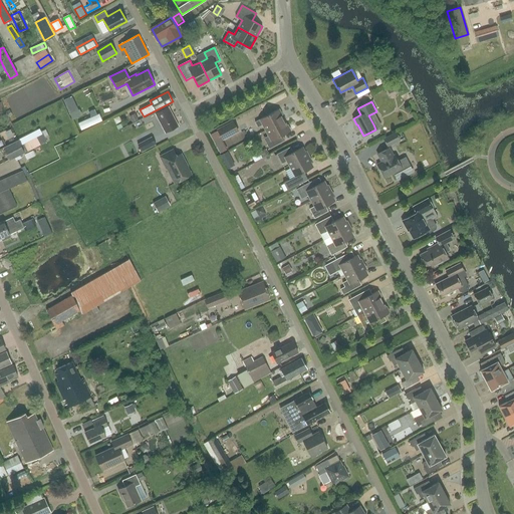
[(156,113),(162,124),(166,133),(178,125),(168,106),(156,113)]
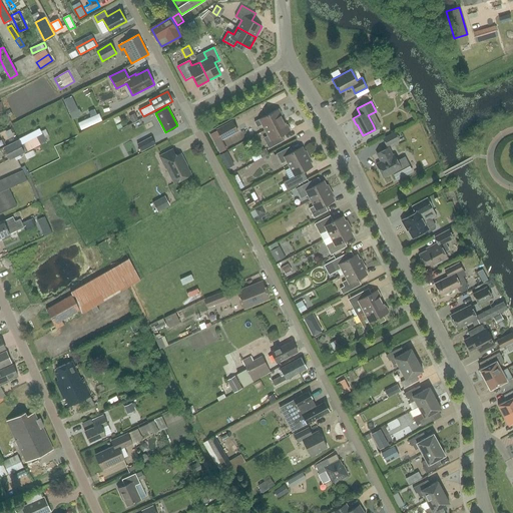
[(79,109),(69,113),(72,119),(82,115),(79,109)]
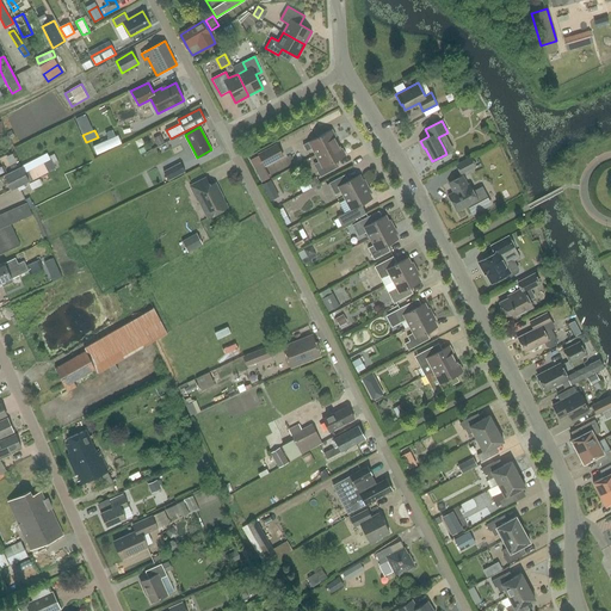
[(316,155),(338,143),(334,137),(335,136),(332,130),(303,146),(307,152),(313,148),(316,155)]
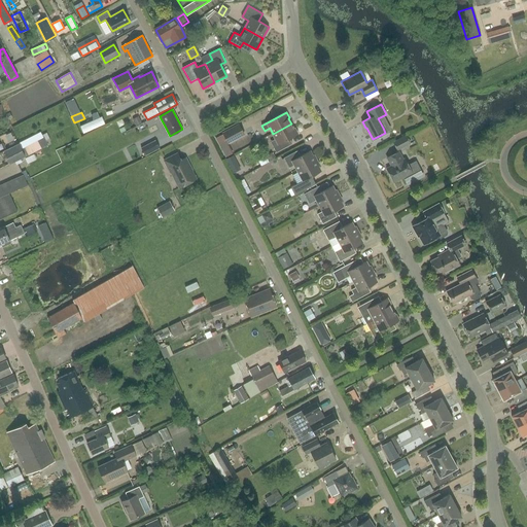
[(139,117),(133,120),(136,126),(142,124),(139,117)]
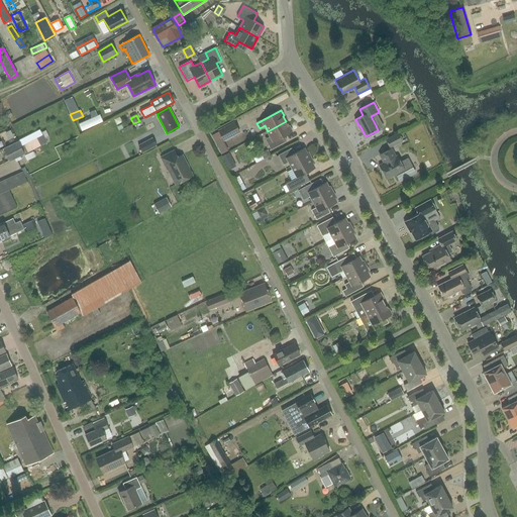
[(286,121),(268,131),(271,136),(266,139),(271,149),(285,142),(282,137),(292,131),(290,126),(288,126),(286,121)]
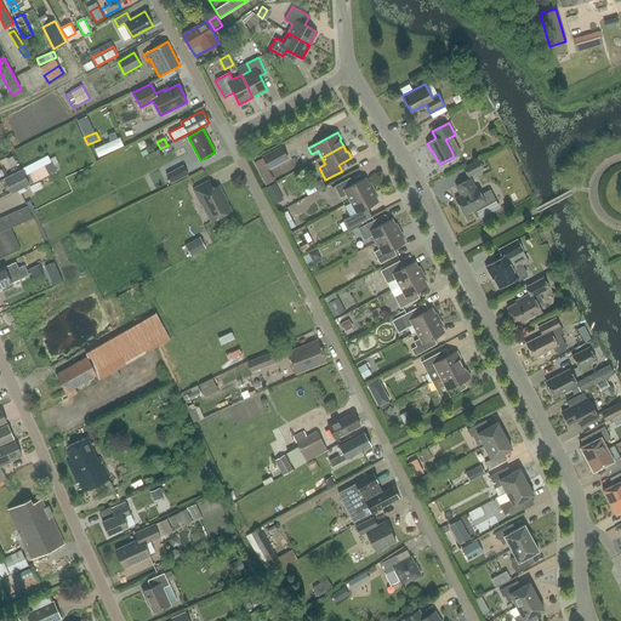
[(268,170),(289,159),(281,147),(262,158),(268,170)]
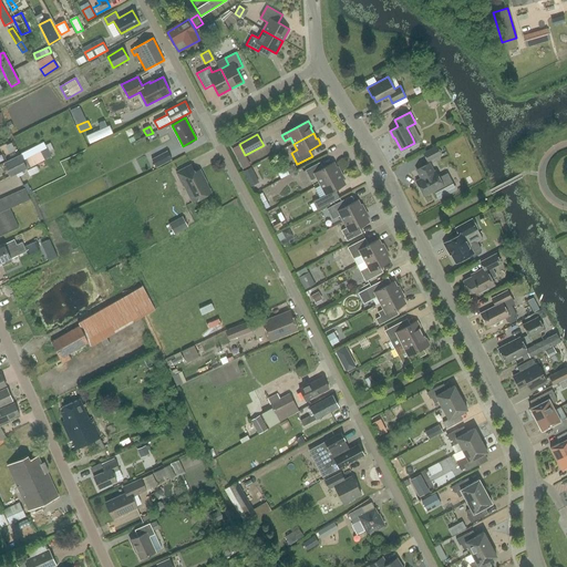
[(43,143),(20,155),(23,161),(23,162),(27,168),(50,156),(43,143)]
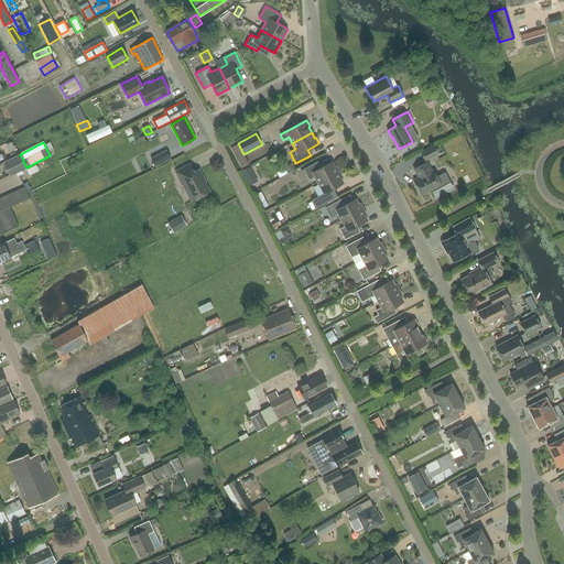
[(426,161),(440,153),(435,144),(421,152),(426,161)]
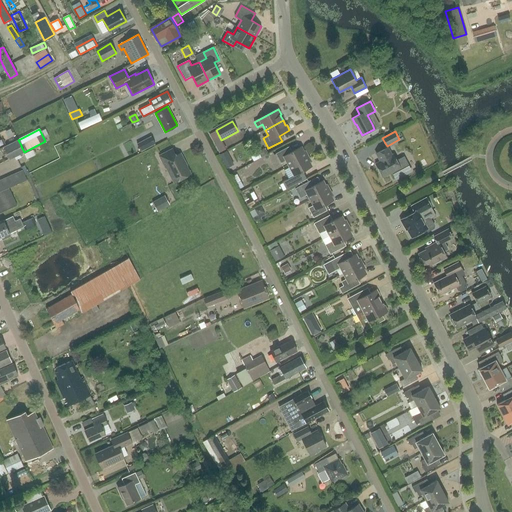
[(141,150),(155,143),(151,135),(137,142),(141,150)]
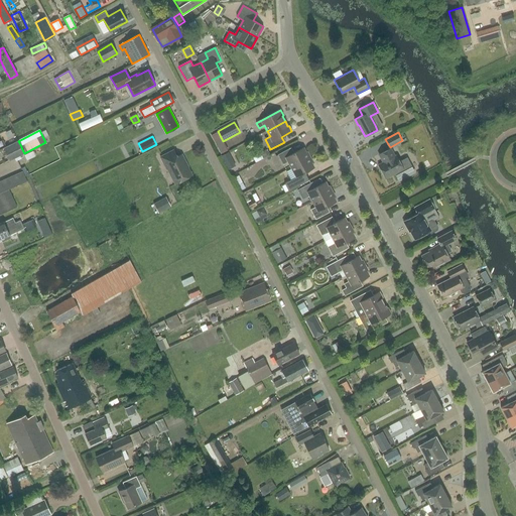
[(18,141),(3,148),(6,154),(21,147),(21,146),(18,141)]
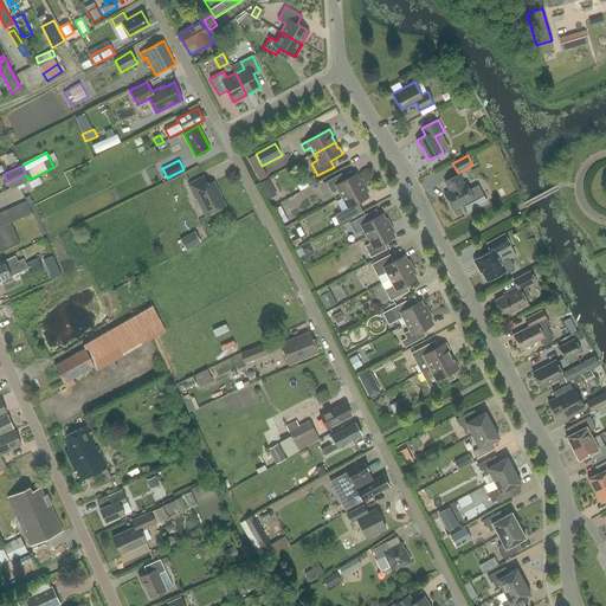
[(25,173),(7,181),(11,189),(30,180),(28,180),(25,173)]
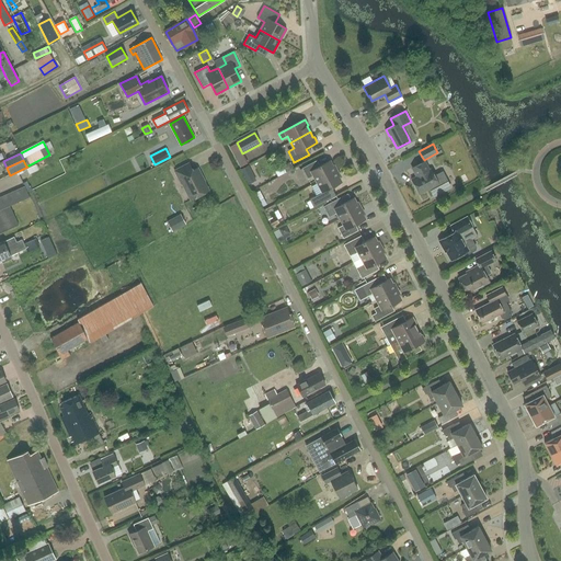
[(317,182),(338,171),(334,164),(333,165),(330,161),(320,165),(318,161),(302,169),(308,179),(313,176),(317,182)]
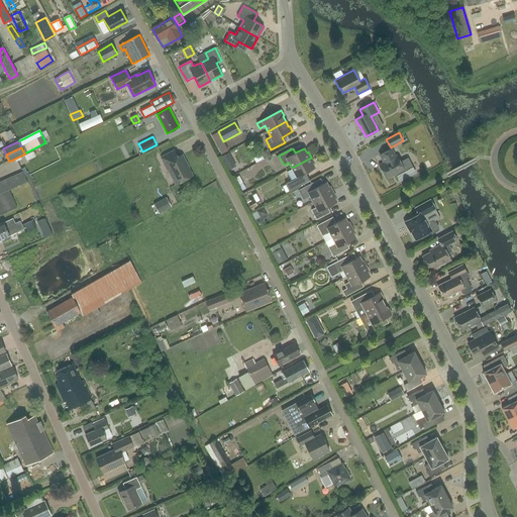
[(380,166),(387,179),(396,174),(400,181),(415,173),(408,160),(401,163),(397,157),(396,158),(391,148),(380,154),(385,163),(380,166)]
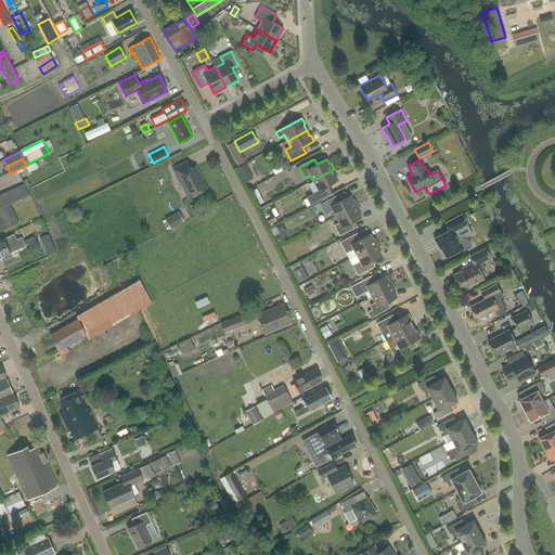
[(201,175),(196,166),(191,169),(186,162),(172,169),(177,177),(179,176),(190,197),(206,189),(198,176),(201,175)]
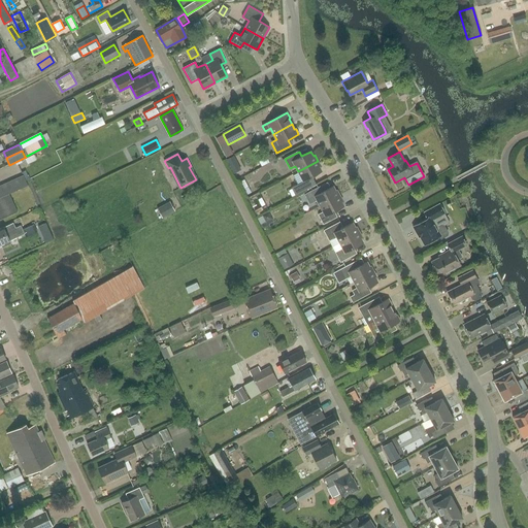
[(312,176),(322,171),(319,167),(321,166),(318,161),(298,171),(303,182),(292,188),(296,195),(317,184),(312,176)]
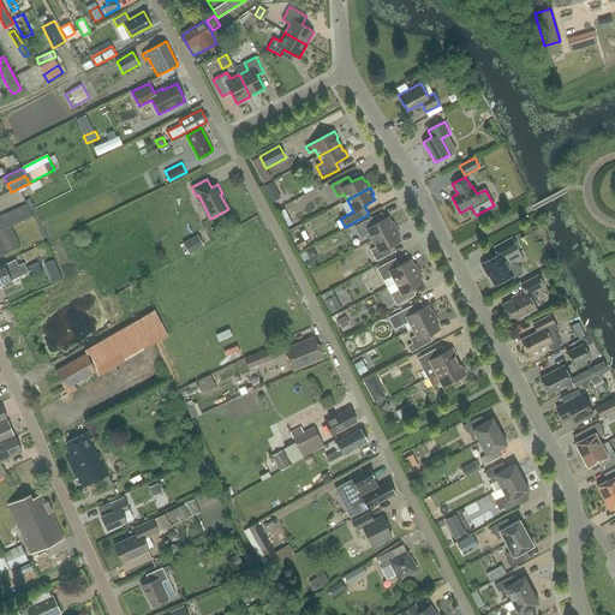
[(21,207),(25,219),(33,215),(27,204),(21,207)]
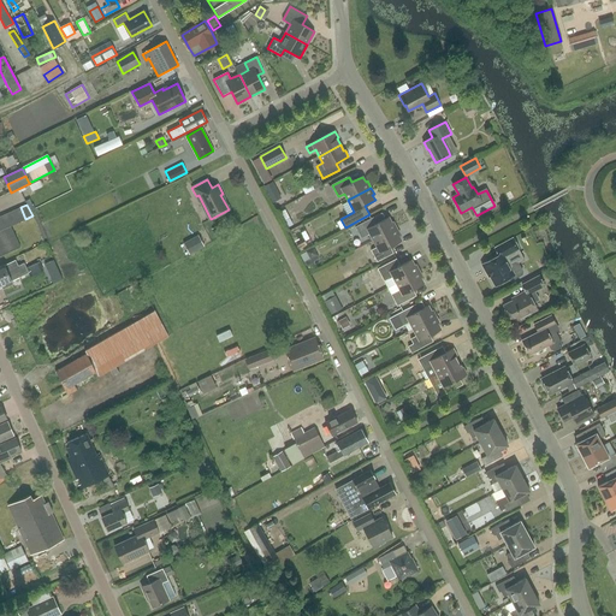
[(19,221),(25,219),(21,207),(13,211),(19,221)]
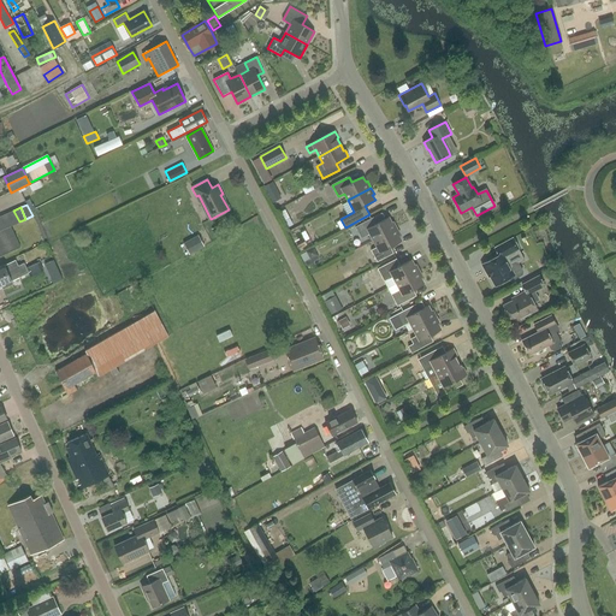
[(12,225),(19,221),(13,211),(7,213),(12,225)]
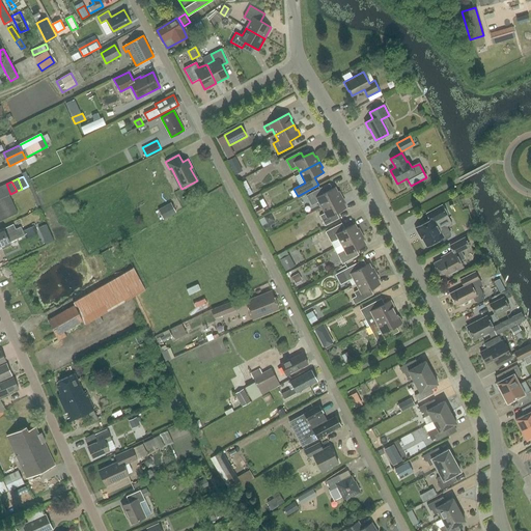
[(5,196),(10,194),(6,184),(0,186),(5,196)]
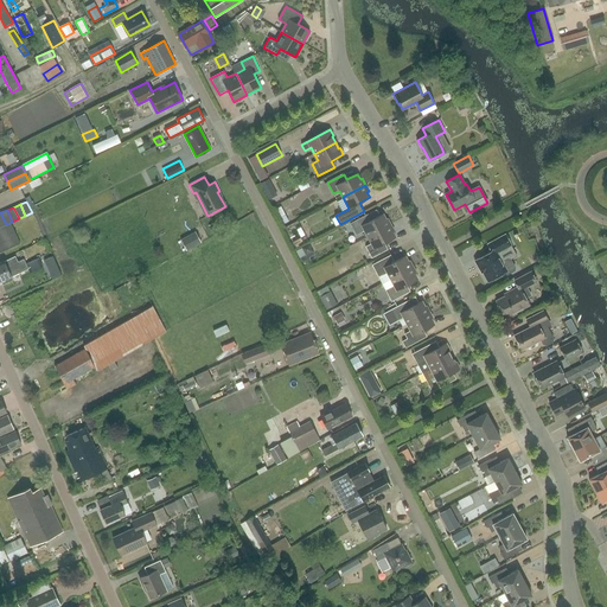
[(368,237),(390,225),(388,218),(385,219),(383,215),(379,216),(376,210),(350,224),(356,235),(364,230),(368,237)]
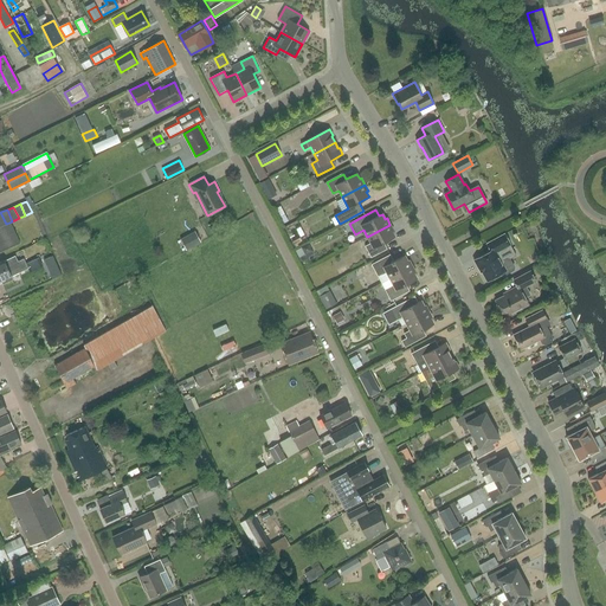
[(0,231),(2,234),(14,230),(11,223),(0,227),(0,231)]
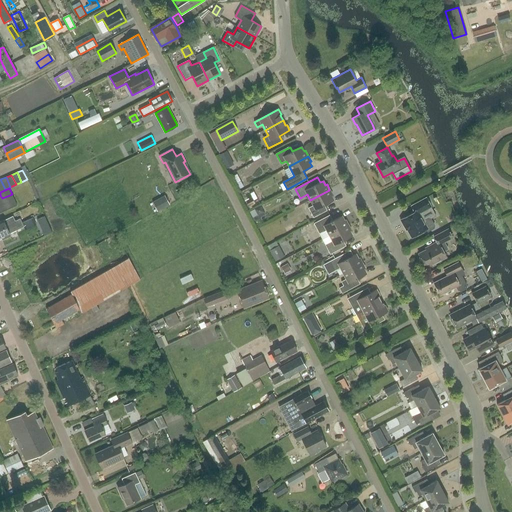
[(331,196),(332,195),(329,190),(310,200),(313,205),(308,208),(313,217),(327,210),(324,205),(333,200),(331,196)]
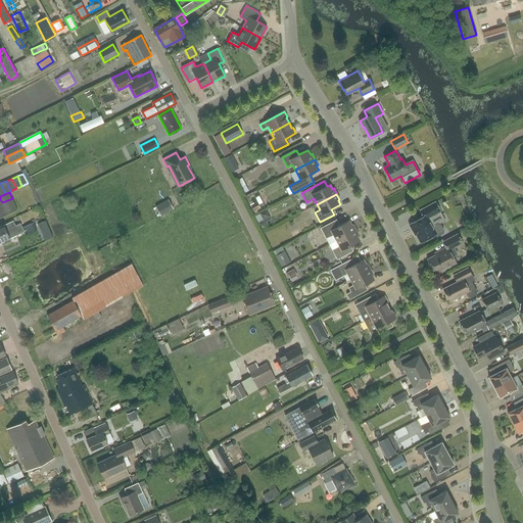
[(4,208),(14,203),(12,198),(2,202),(2,203),(4,208)]
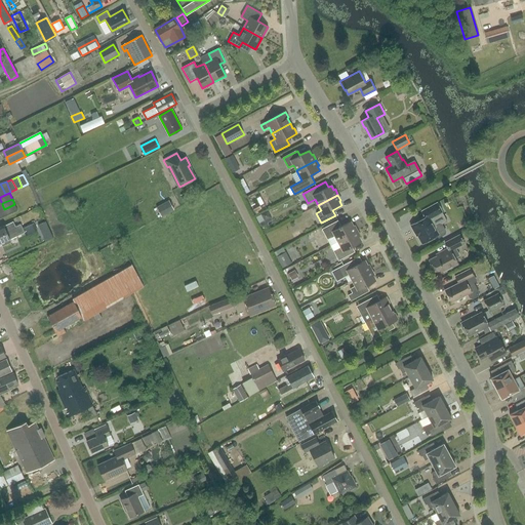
[(156,207),(161,216),(173,210),(168,200),(156,207)]
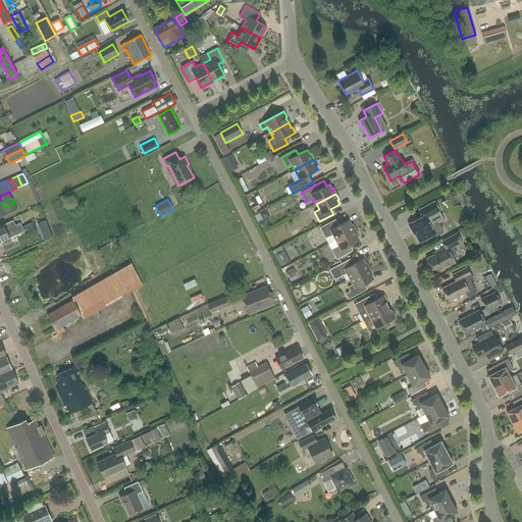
[(434,202),(419,210),(422,216),(408,224),(411,230),(413,229),(420,243),(434,233),(435,236),(441,232),(442,230),(439,223),(436,223),(432,225),(427,217),(439,211),(434,202)]
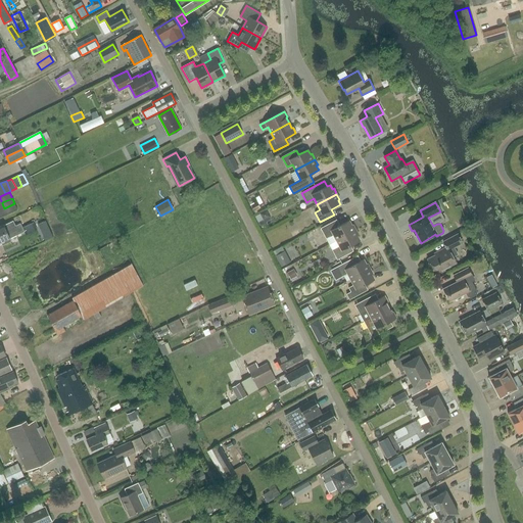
[(14,203),(4,208),(7,214),(17,209),(14,203)]
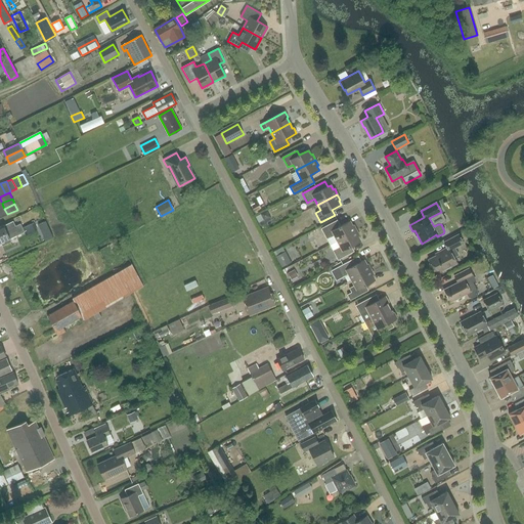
[(8,234),(24,227),(20,219),(14,222),(13,220),(0,226),(0,244),(2,243),(3,246),(11,242),(8,234)]
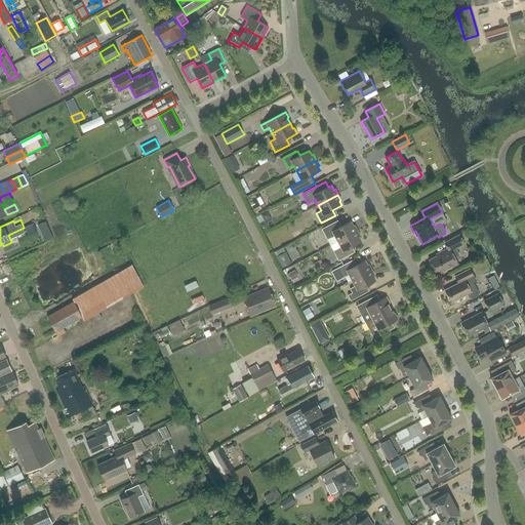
[(337,241),(357,231),(354,226),(353,226),(351,221),(341,227),(337,220),(322,229),(327,240),(334,236),(337,241)]
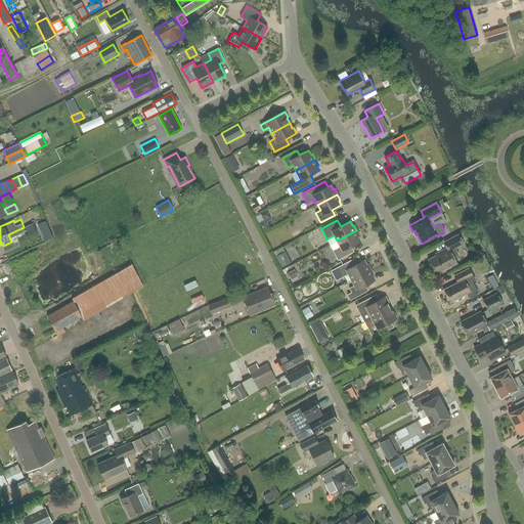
[(46,222),(38,225),(46,242),(53,238),(46,222)]
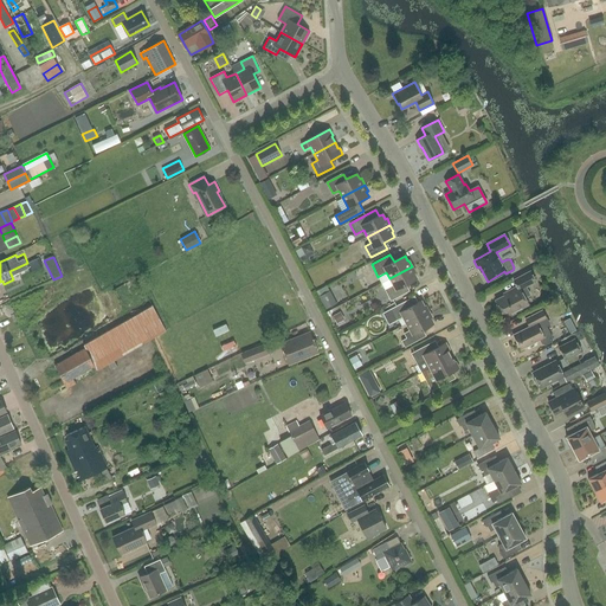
[(406,285),(417,279),(414,274),(416,272),(412,266),(389,278),(393,285),(385,290),(391,301),(410,291),(406,285)]
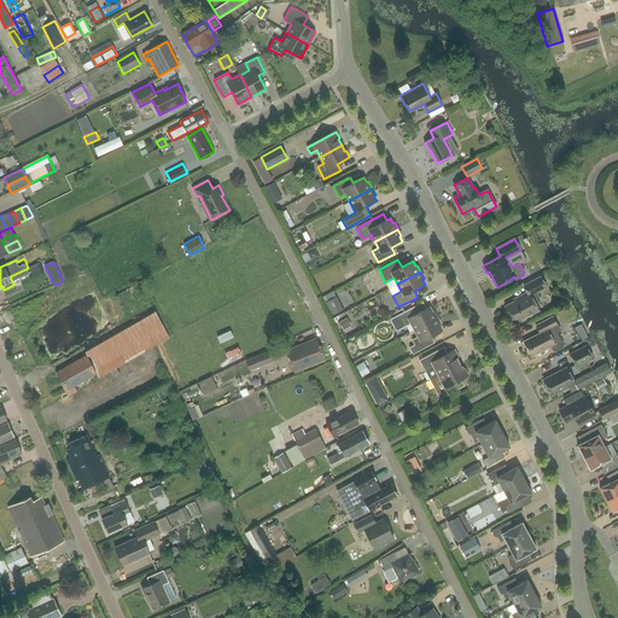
[(506,307),(514,324),(538,310),(535,304),(542,301),(537,292),(547,287),(541,277),(524,286),(528,292),(518,298),(518,299),(506,307)]
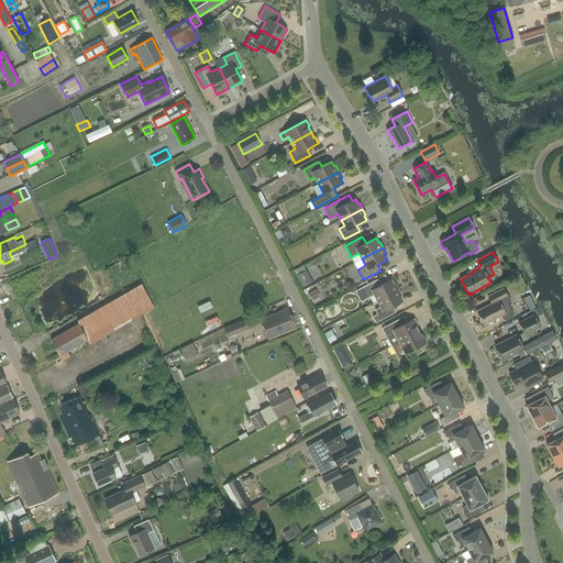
[(302,287),(312,282),(306,271),(296,276),(302,287)]
